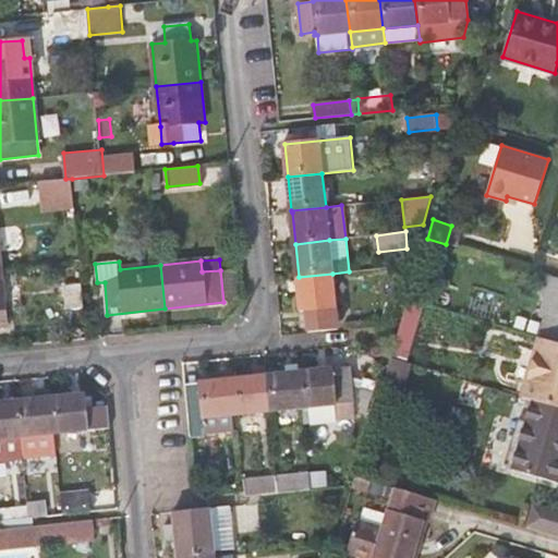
[(530,295),(545,300),(553,276),(536,270),(530,295)]
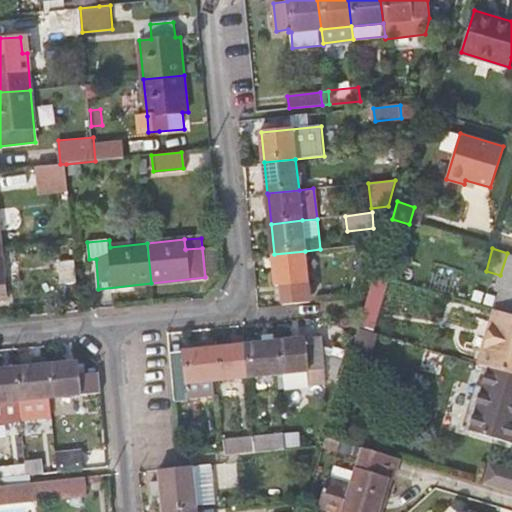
[(309,296),(305,251),(274,254),(277,286),(281,285),(283,299),(309,296)]
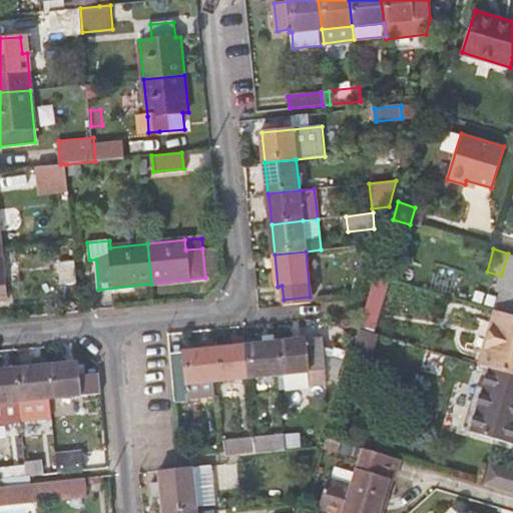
[(497,289),(502,291),(512,294),(512,254),(508,253),(501,276),(497,289)]
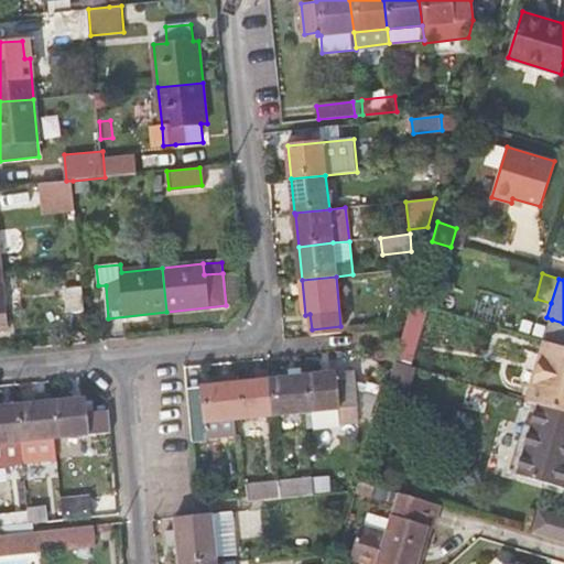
[(82,288),(66,290),(69,312),(84,310),(82,288)]
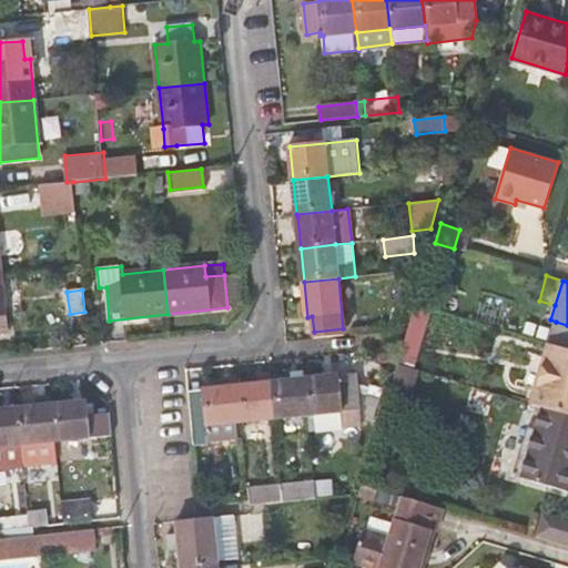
[(413,367),(430,307),(417,303),(398,363),(413,367)]
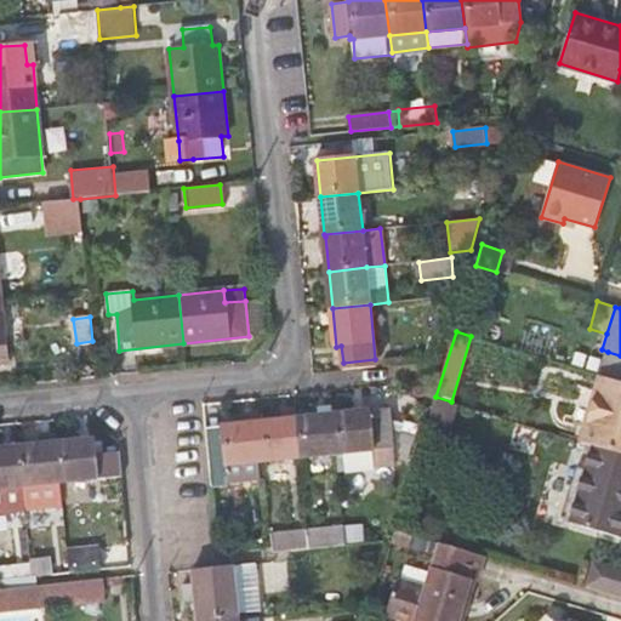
[(620,355),(608,352),(605,359),(594,355),(590,371),(600,375),(620,381),(620,355)]
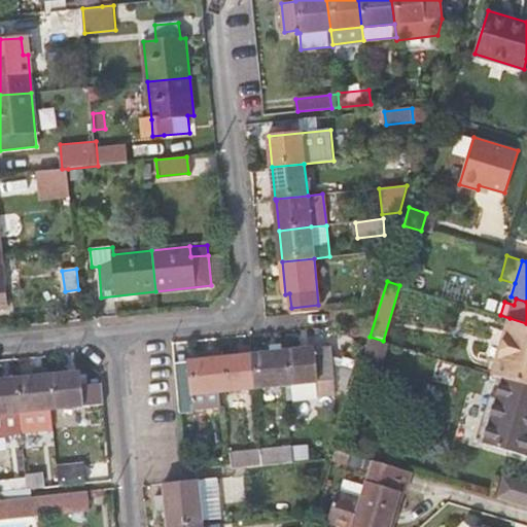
[(526,323),(510,318),(493,374),(498,376),(526,384),(526,323)]
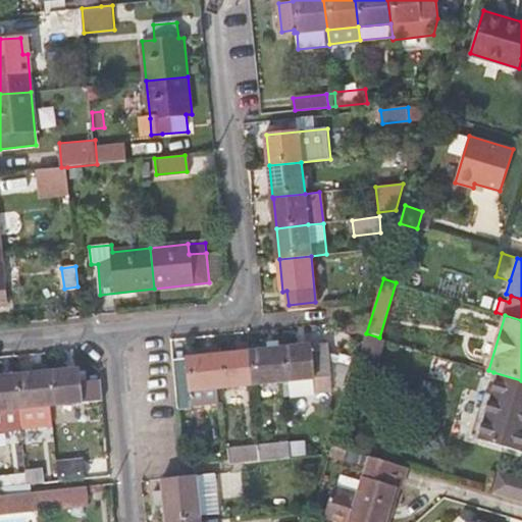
[(379,337),(366,333),(358,361),(375,366),(383,340),(379,337)]
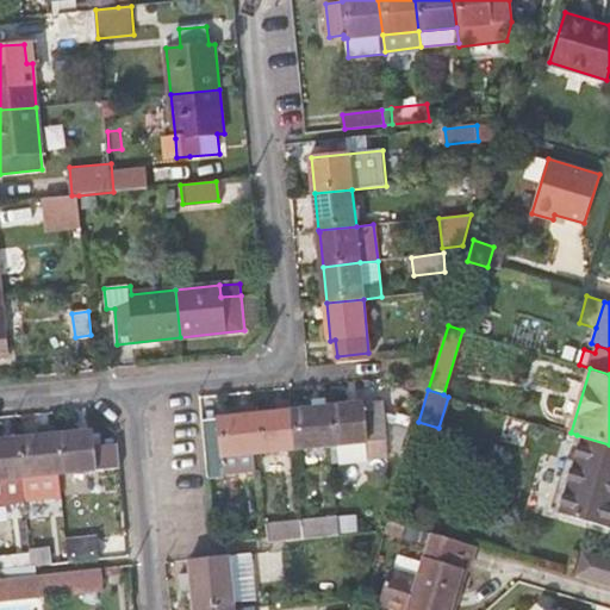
[(384,402),(328,408),(331,446),(338,444),(340,461),(390,456),(386,422),(384,402)]
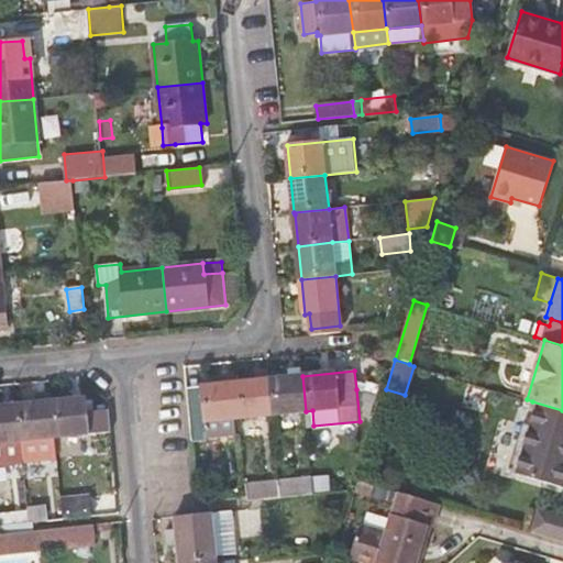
[(239,419),(272,416),(268,379),(267,373),(256,374),(257,381),(235,384),(239,419)]
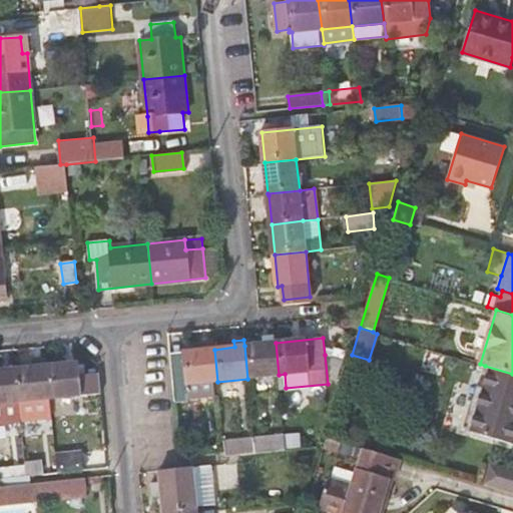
[(175,401),(218,397),(217,382),(214,350),(213,343),(202,344),(202,351),(170,355),(175,401)]
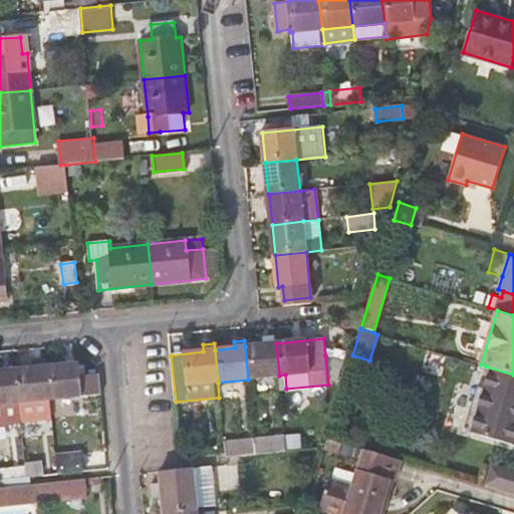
[(276,343),(245,346),(248,379),(279,375),(276,343)]
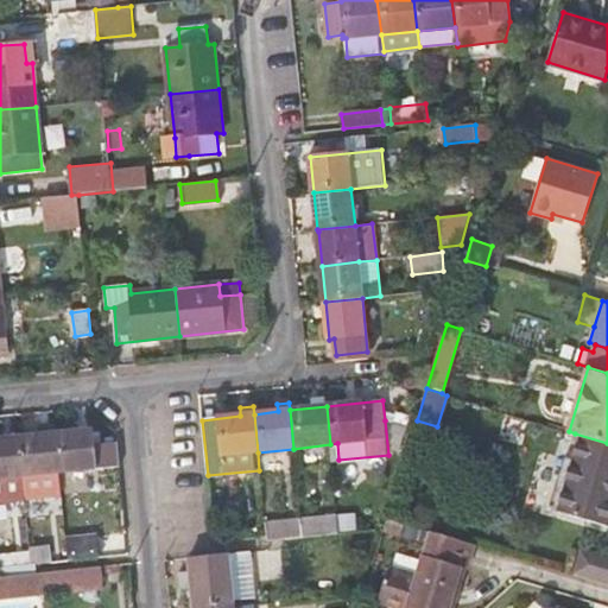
[(406,428),(385,420),(388,455),(397,458),(406,428)]
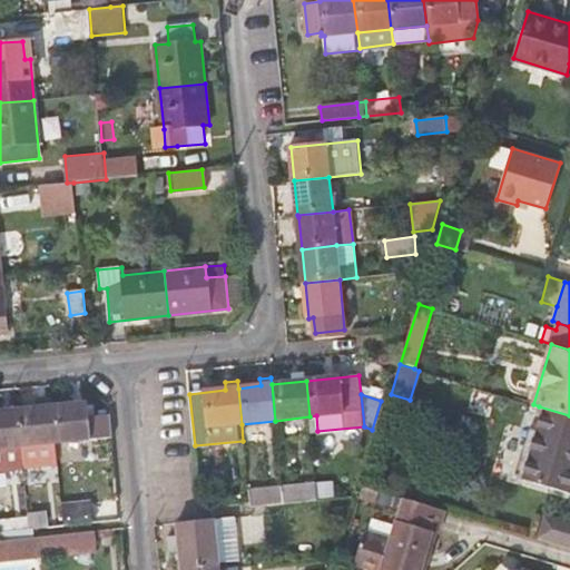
[(86,404),(51,408),(56,441),(89,438),(86,404)]
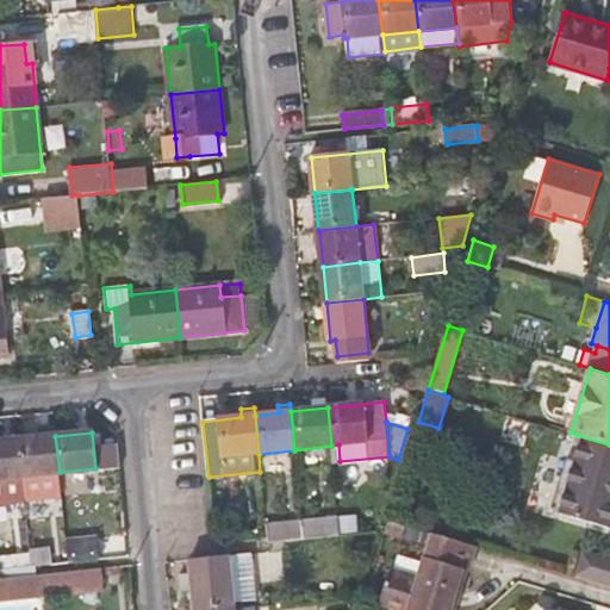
[(609,509),(609,444),(577,435),(570,459),(560,456),(547,500),(608,518),(609,509)]
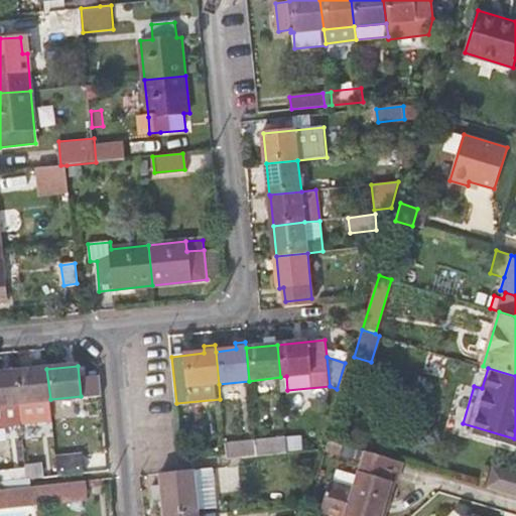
[(21,415),(51,412),(50,399),(46,369),(16,372),(21,415)]
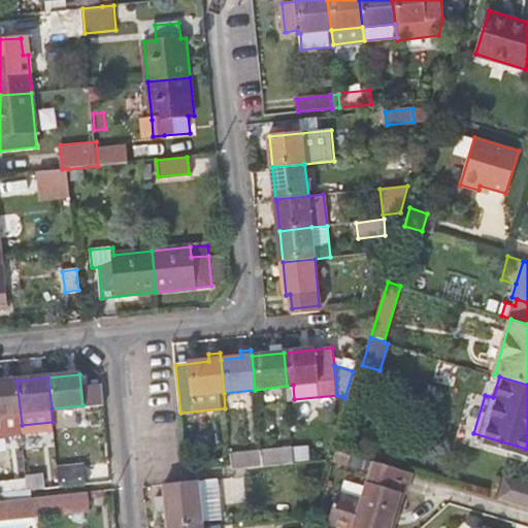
[(0,427),(22,425),(17,381),(0,382),(0,427)]
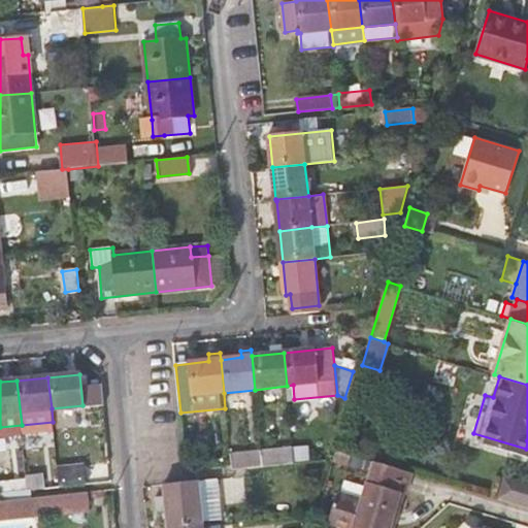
[(526,449),(473,433),(472,439),(524,455),(526,449)]
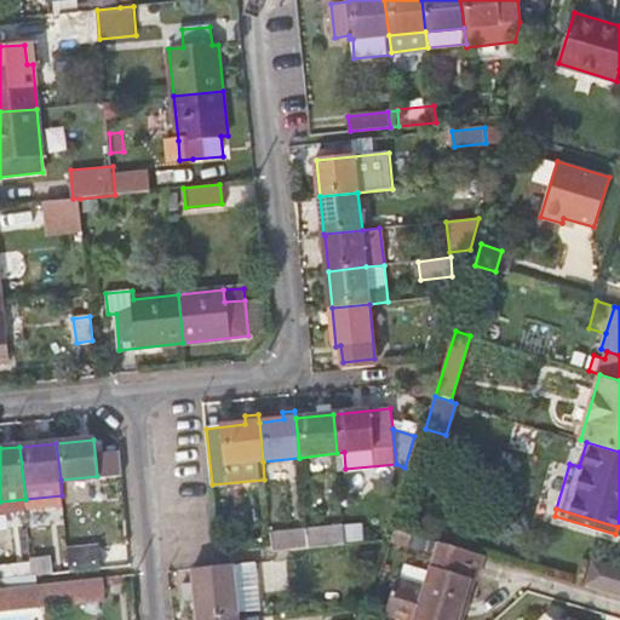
[(344,524),(308,529),(309,547),(345,544),(344,524)]
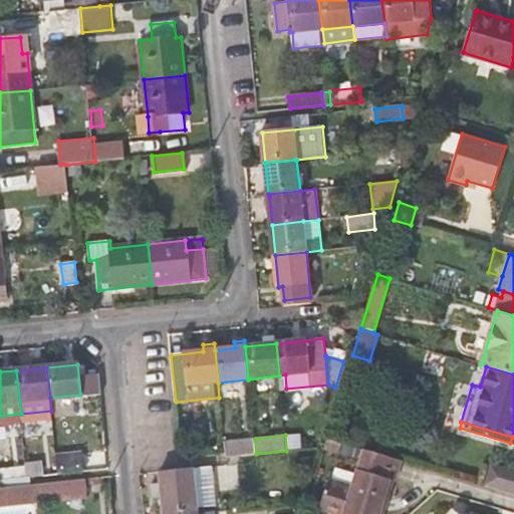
[(255,439),(224,442),(225,453),(226,457),(256,454),(255,439)]
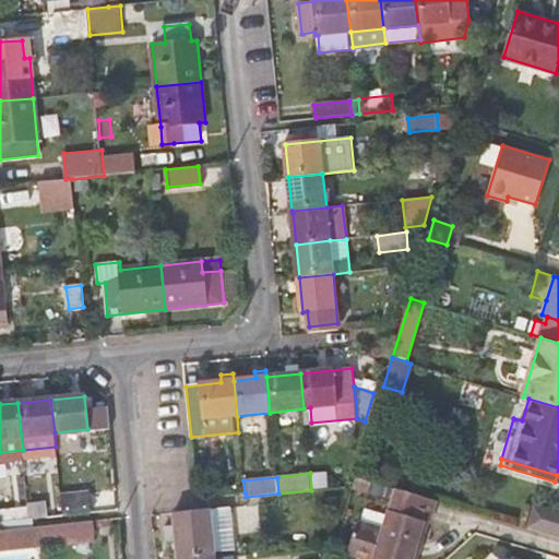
[(430,522),(437,500),(396,488),(384,532),(357,523),(348,555),(360,558),(409,558),(423,520),(430,522)]
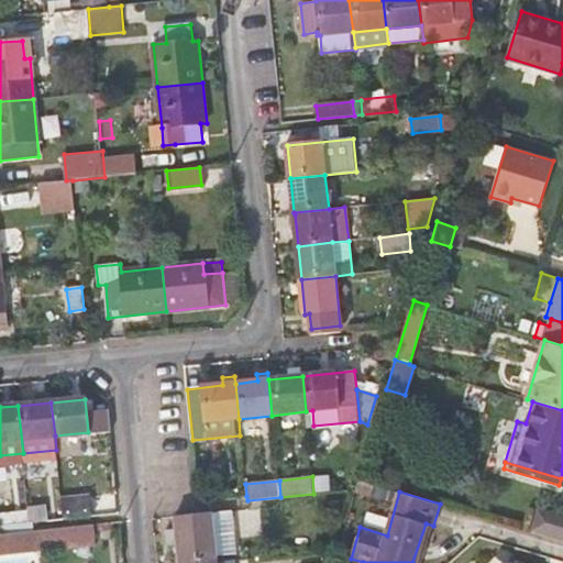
[(90,497),(62,499),(63,520),(92,517),(90,497)]
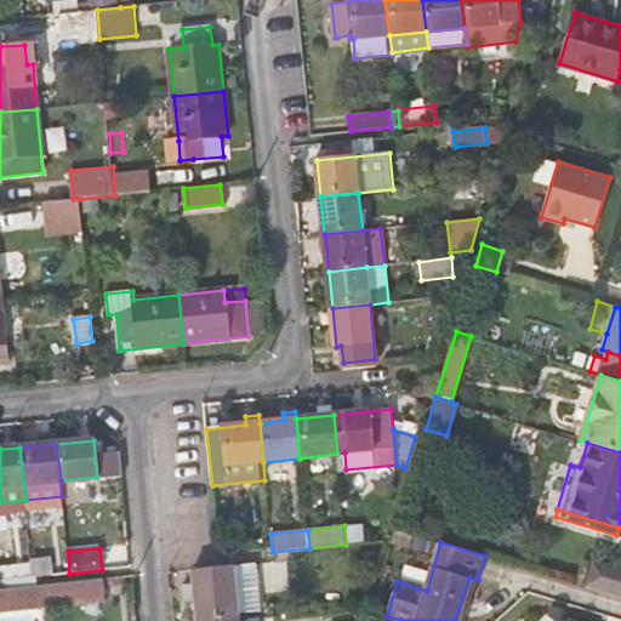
[(375,563),(374,551),(354,553),(355,564),(375,563)]
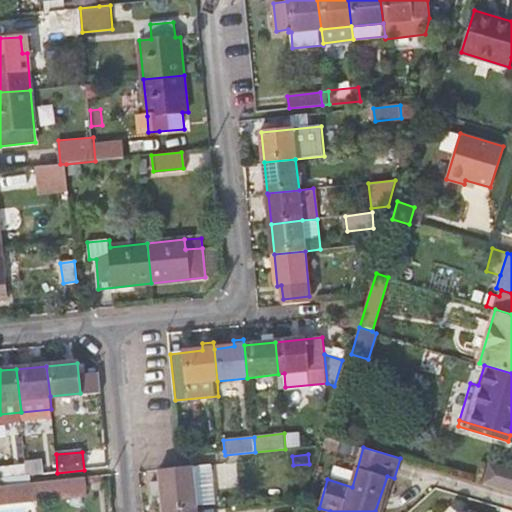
[(511,465),(491,459),(484,484),(511,491),(511,465)]
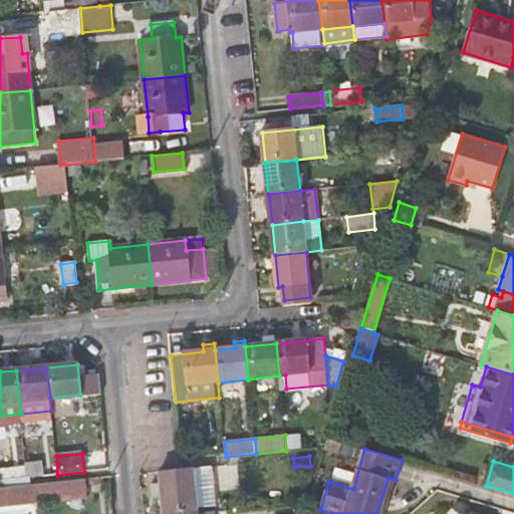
[(40,462),(26,463),(27,478),(41,477),(40,462)]
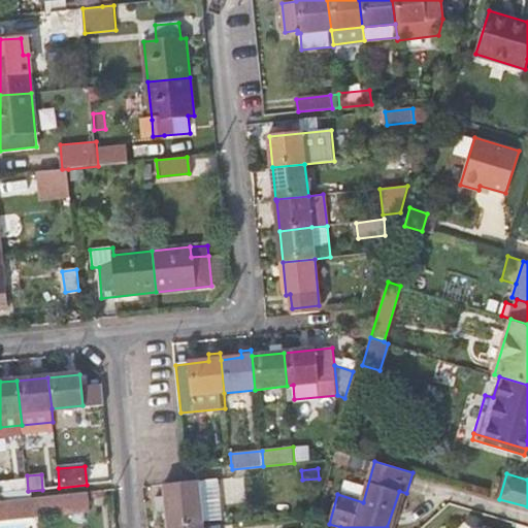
[(221,521),(217,480),(198,481),(202,523),(221,521)]
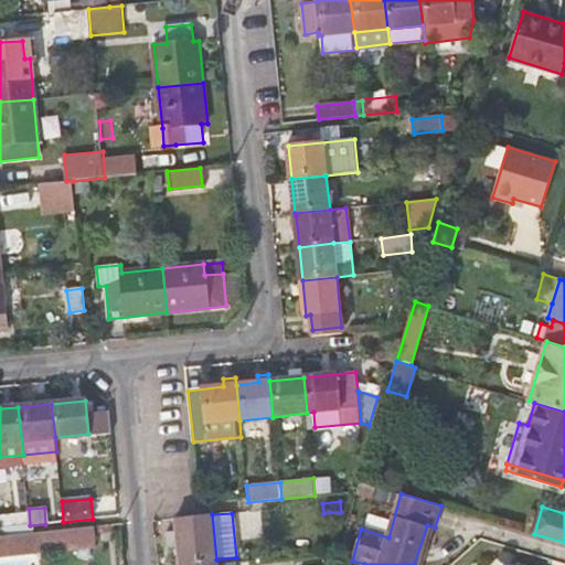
[(16,514),(0,514),(0,528),(16,526),(16,514)]
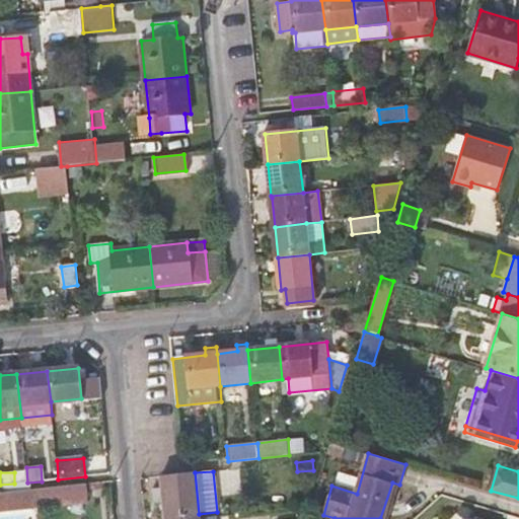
[(164,501),(166,518),(180,518),(199,517),(199,514),(195,472),(184,473),(162,476),(163,488),(154,489),(155,502),(164,501)]
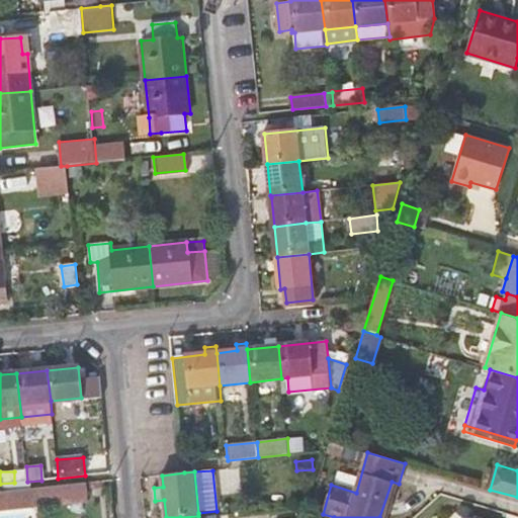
[(78,495),(77,484),(38,488),(39,499),(78,495)]
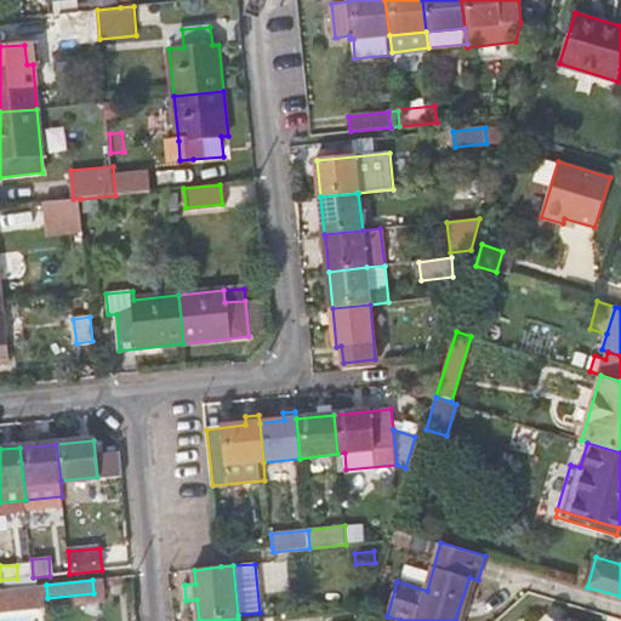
[(0,607),(47,602),(47,598),(46,585),(0,588),(0,607)]
